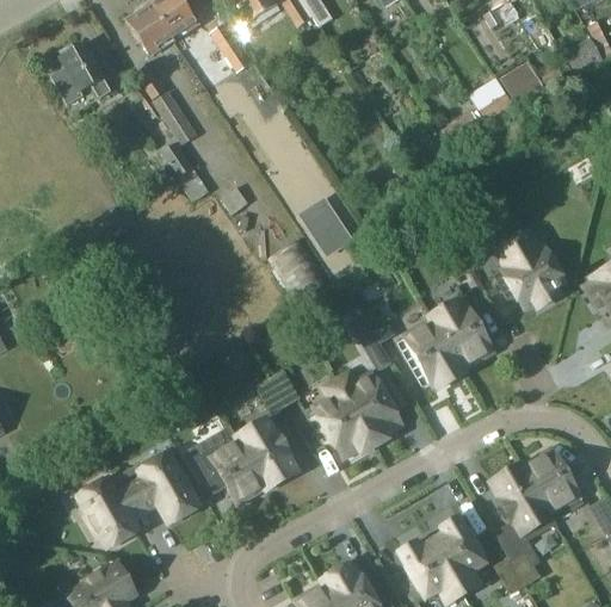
[(171,36),(148,0),(146,0),(134,8),(136,12),(125,19),(149,55),(159,49),(156,45),(171,36)]
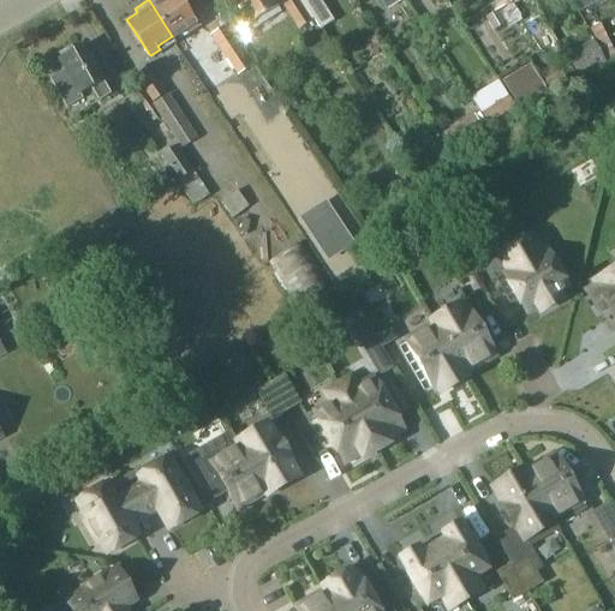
[(149,0),(172,36),(185,28),(186,31),(198,23),(183,0),(149,0)]
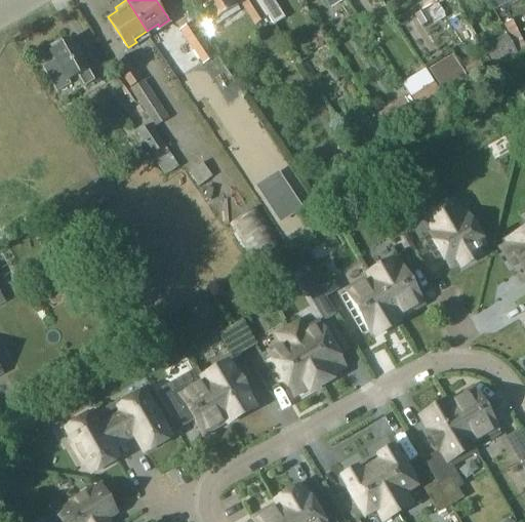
[(200,0),(213,19),(240,2),(238,0),(200,0)]
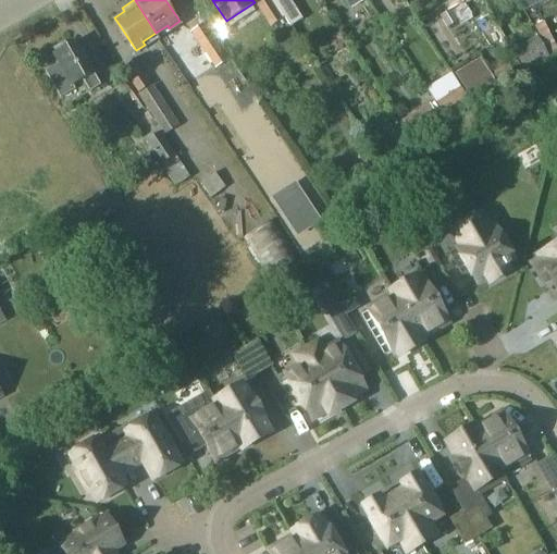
[(284,15),(273,0),(256,0),(271,24),(284,15)]
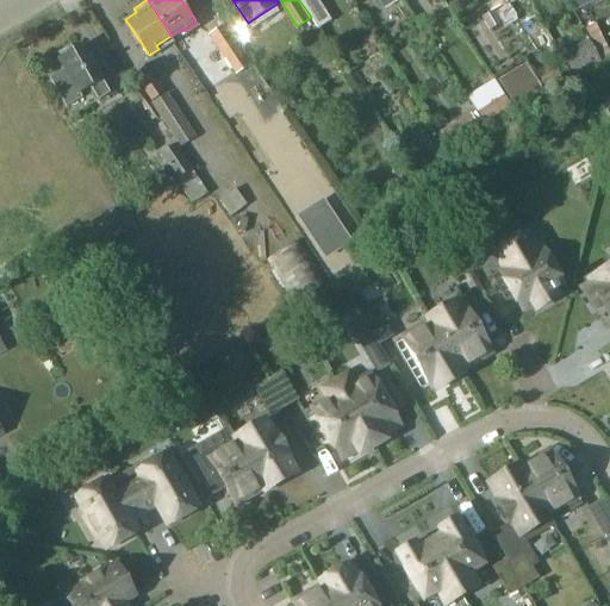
[(299,0),(311,17),(312,17),(319,27),(332,18),(321,0),(299,0)]
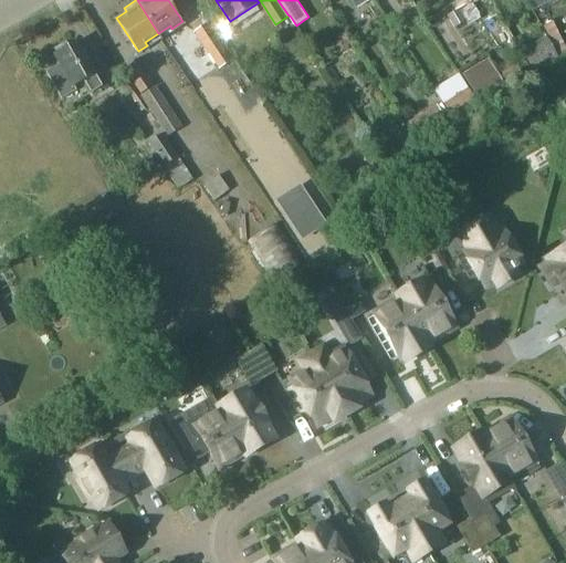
[(464,19),(454,1),(443,7),(453,25),(464,19)]
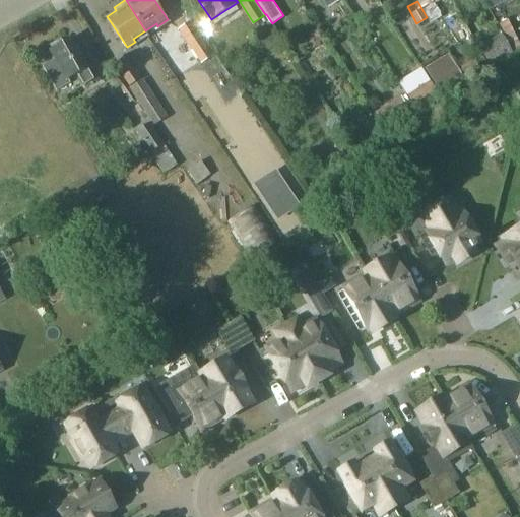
[(181,27),(202,61),(213,54),(191,20),(181,27)]
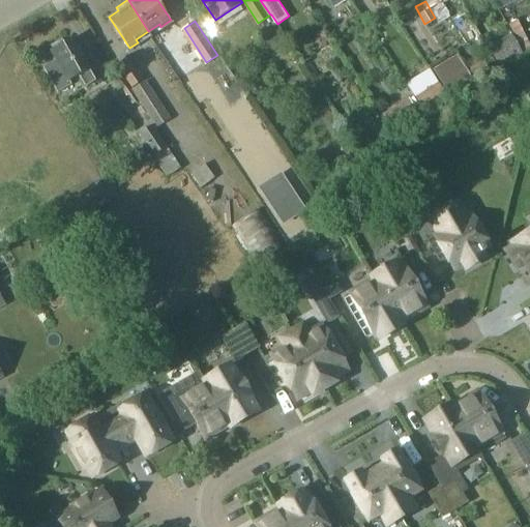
[(487,46),(489,49),(499,67),(524,54),(511,32),(487,46)]
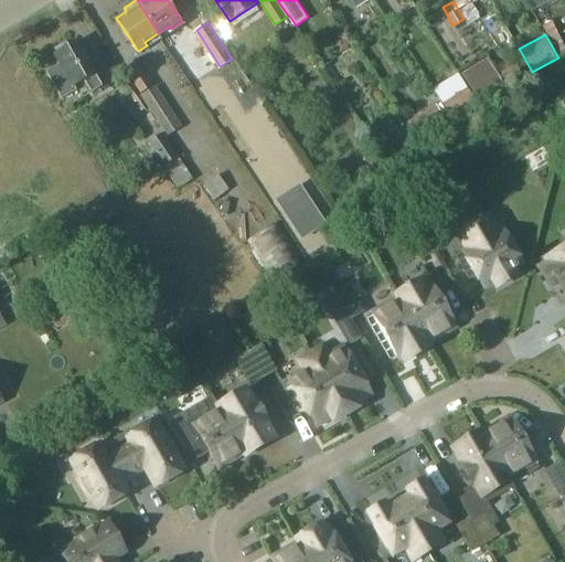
[(60,62),(46,70),(62,96),(70,92),(75,88),(74,85),(85,78),(92,91),(103,84),(96,73),(98,71),(78,36),(67,43),(65,40),(53,46),(55,50),(53,51),(60,62)]
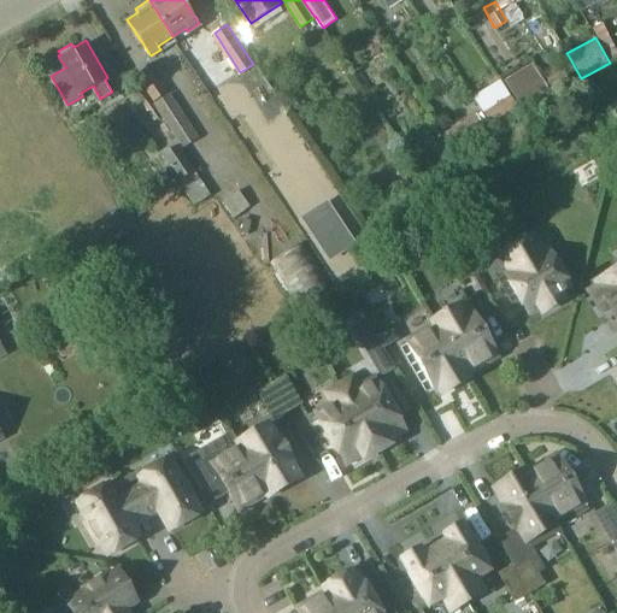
[(569,57),(540,72),(552,94),(581,78),(569,57)]
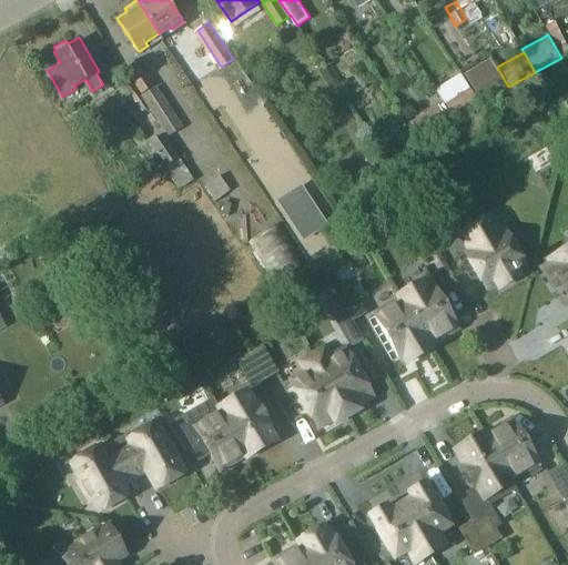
[(489,57),(464,72),(483,102),(508,87),(489,57)]
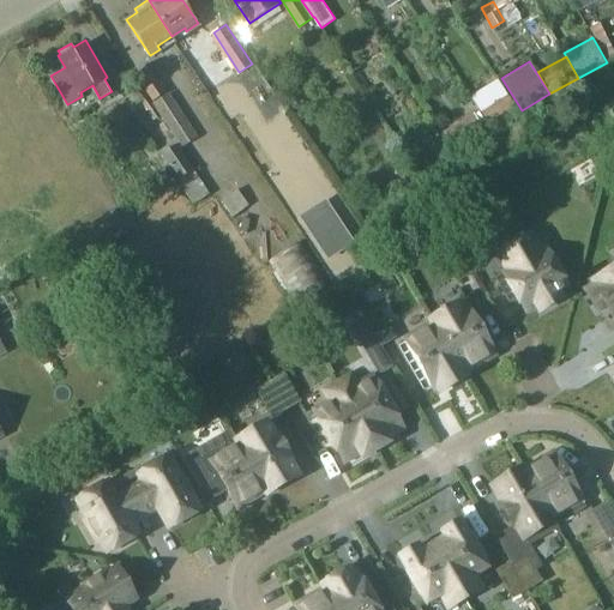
[(166,91),(152,71),(139,79),(152,100),(166,91)]
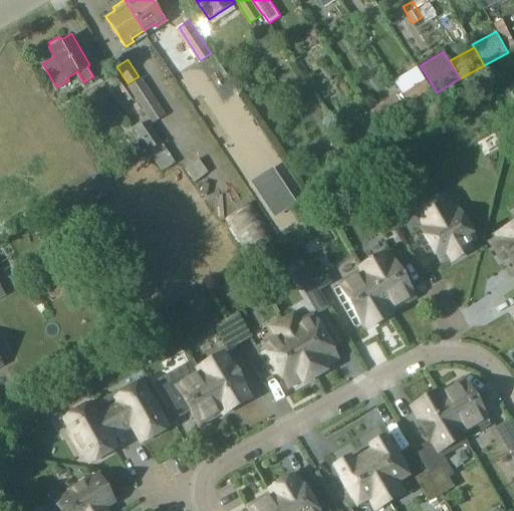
[(497,83),(503,70),(490,64),(484,77),(497,83)]
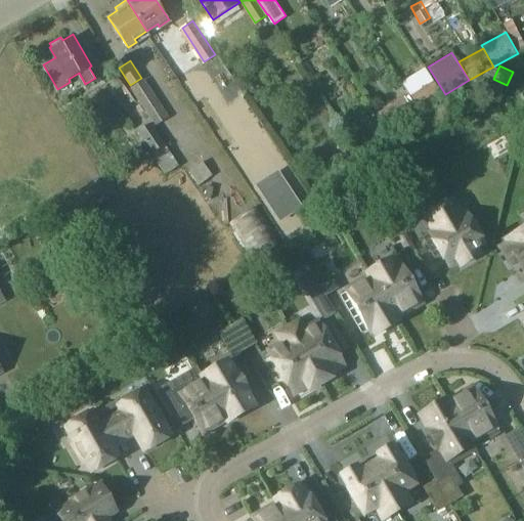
[(136,97),(129,87),(118,70),(112,74),(130,101),(136,97)]
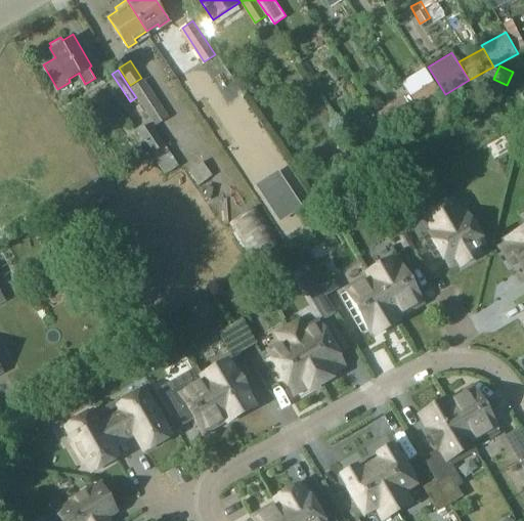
[(144,78),(130,86),(129,87),(136,97),(139,102),(144,110),(155,125),(169,116),(144,78)]
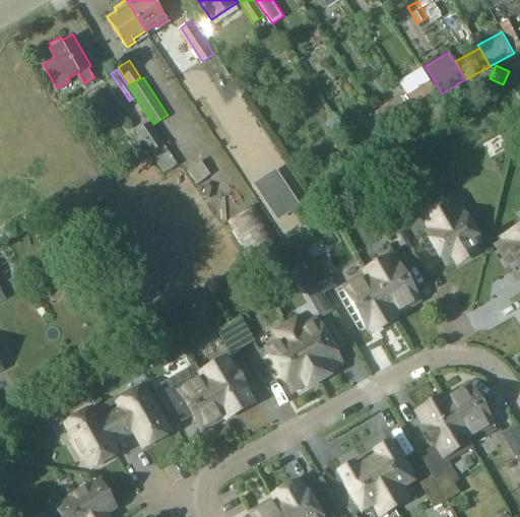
[(420,104),(438,93),(429,79),(412,89),(420,104)]
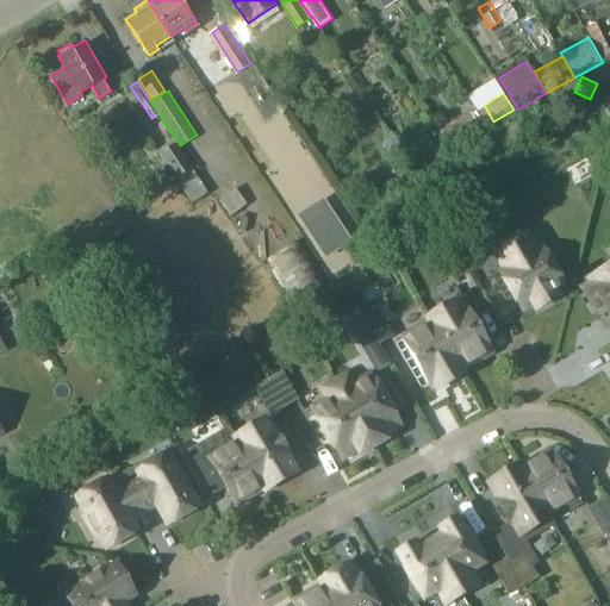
[(464,138),(462,135),(478,125),(470,111),(441,129),(450,145),(464,138)]
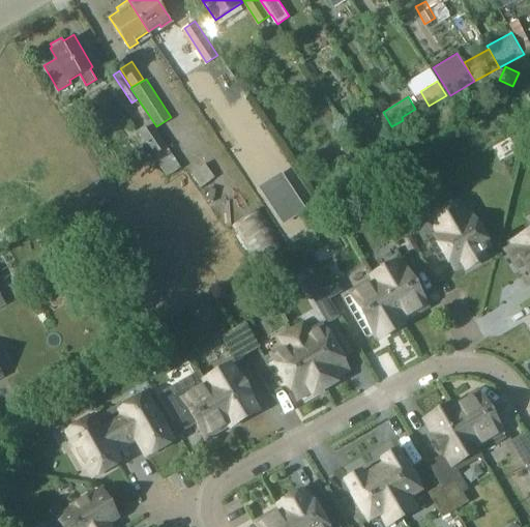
[(138,132),(167,174),(180,165),(151,122),(138,132)]
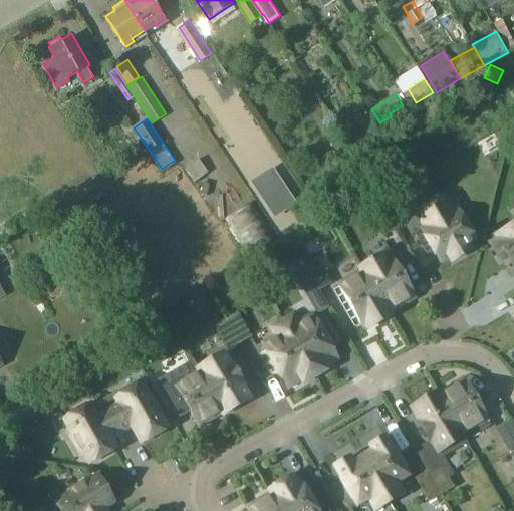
[(354,156),(346,144),(341,147),(346,155),(350,159),(352,158),(354,156)]
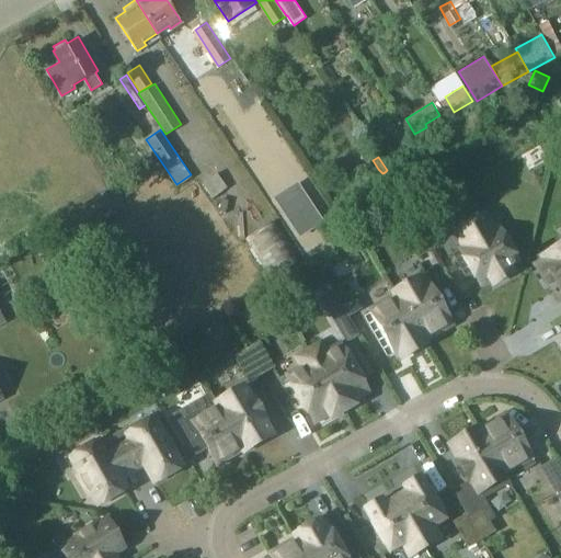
[(202,182),(213,196),(227,186),(216,172),(202,182)]
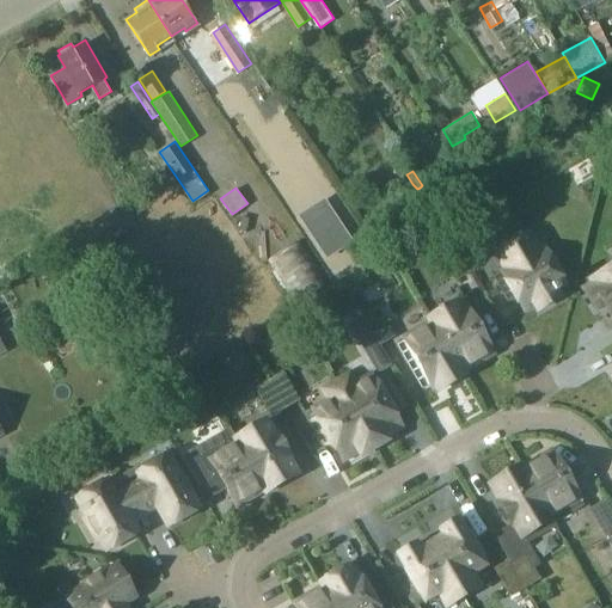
[(433,195),(446,216),(454,212),(442,190),(433,195)]
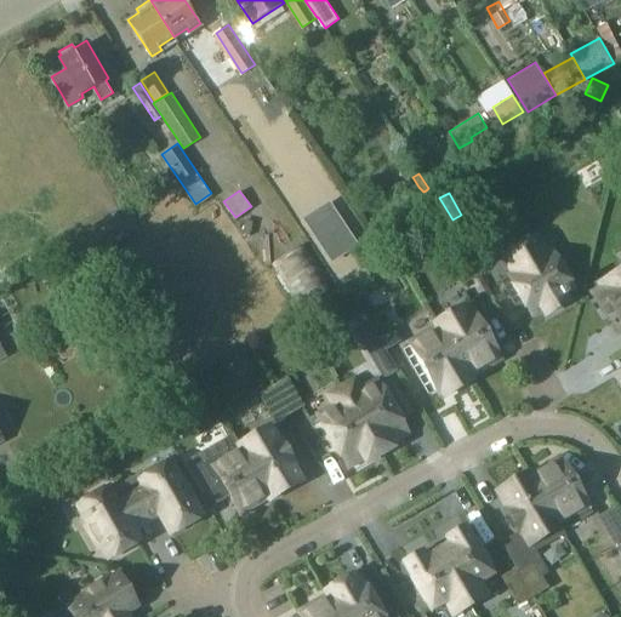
[(329,201),(306,217),(331,258),(355,244),(329,201)]
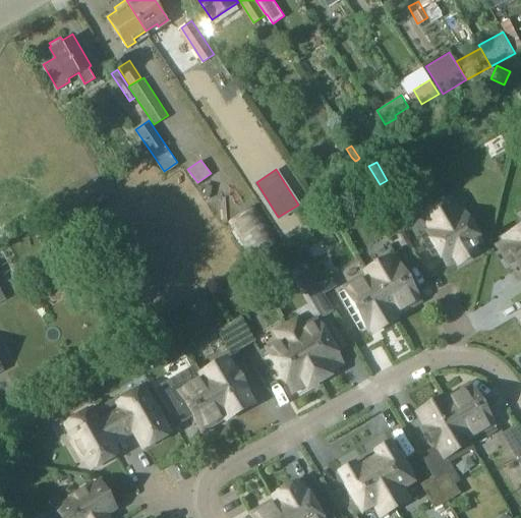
[(385,200),(398,223),(409,217),(397,194),(385,200)]
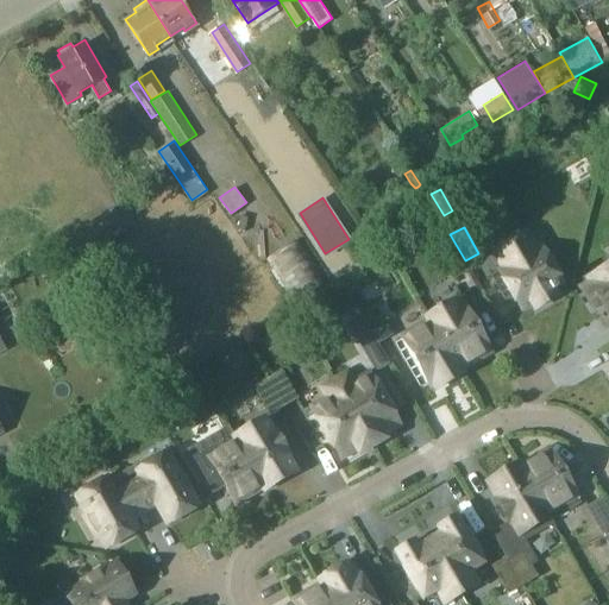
[(531,300),(535,307),(557,294),(554,288),(557,287),(554,283),(560,279),(541,245),(535,249),(525,229),(522,232),(520,227),(494,241),(496,246),(494,247),(504,266),(491,273),(506,298),(514,294),(521,306),(531,300)]
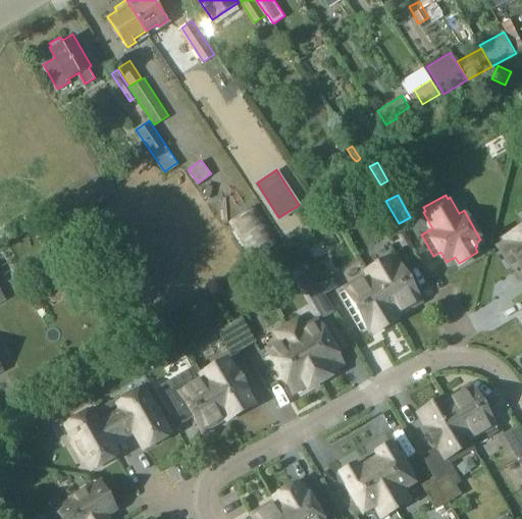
[(399,223),(385,201),(374,208),(387,230),(399,223)]
